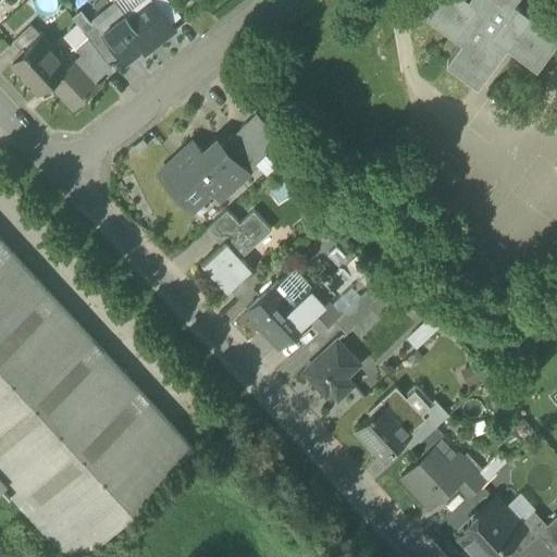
[(115,49),(126,62),(143,50),(140,48),(152,39),(157,44),(175,29),(151,0),(140,0),(125,13),(104,29),(103,31),(112,41),(111,44),(115,49)]
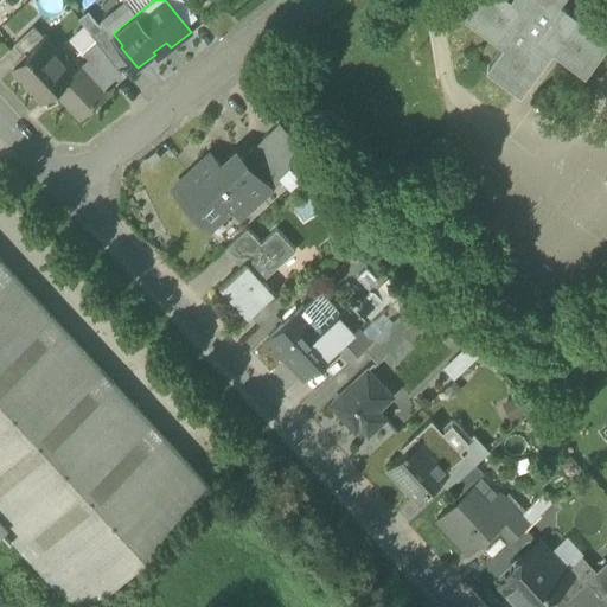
[(128,0),(126,2),(136,14),(153,0),(128,0)]
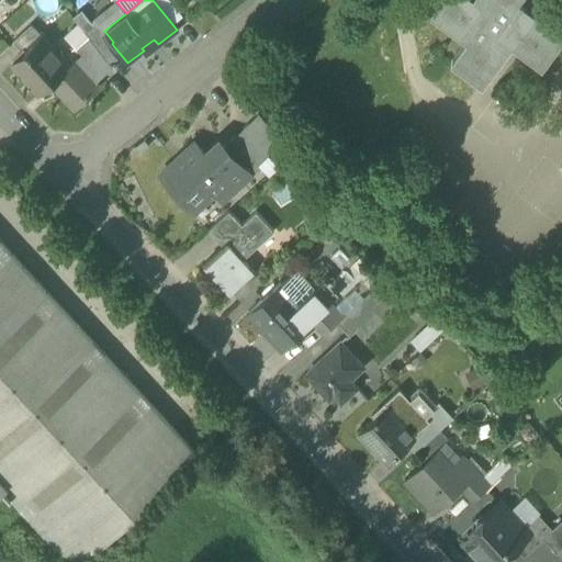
[(451,59),(483,82),(513,43),(542,65),(561,37),(561,30),(536,11),(524,2),(520,0),(433,0),(427,8),(468,38),(451,59)]
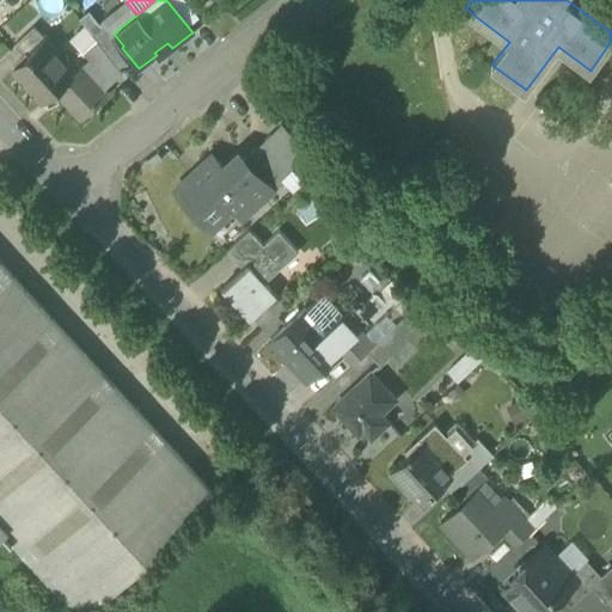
[(571,0),(570,2),(583,12),(591,0),(571,0)]
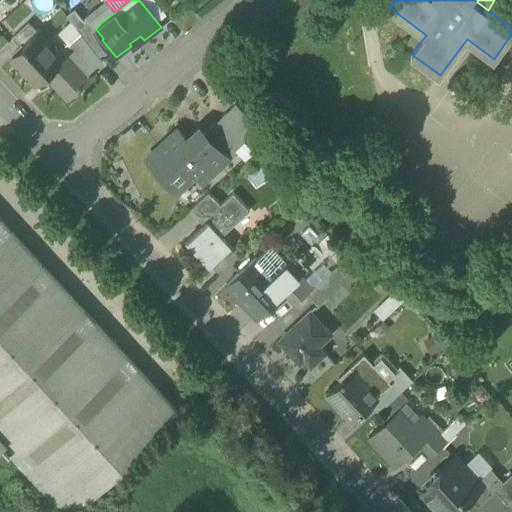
[(106,2),(87,17),(91,22),(96,27),(115,12),(106,2)]
